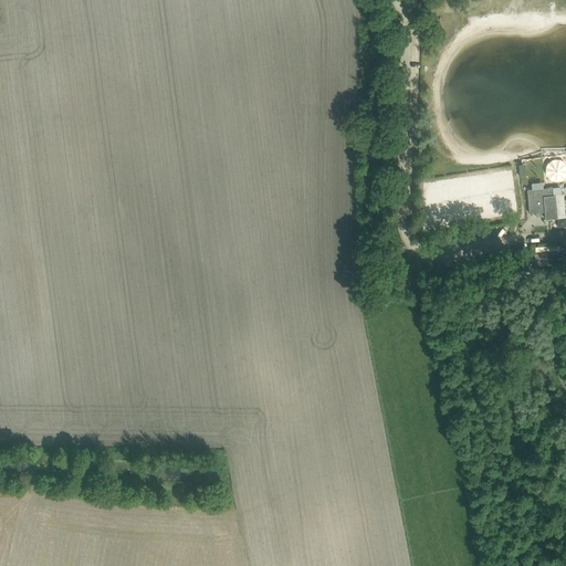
[(563,180),(563,160),(545,160),(544,180),(563,180)]
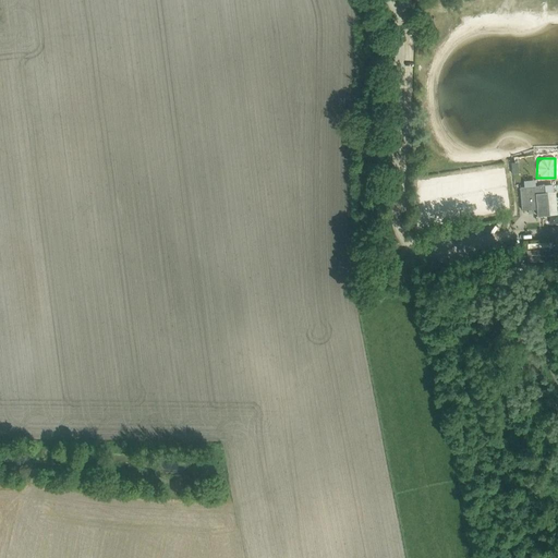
[(533,161),(521,161),(522,173),(533,172),(533,161)]
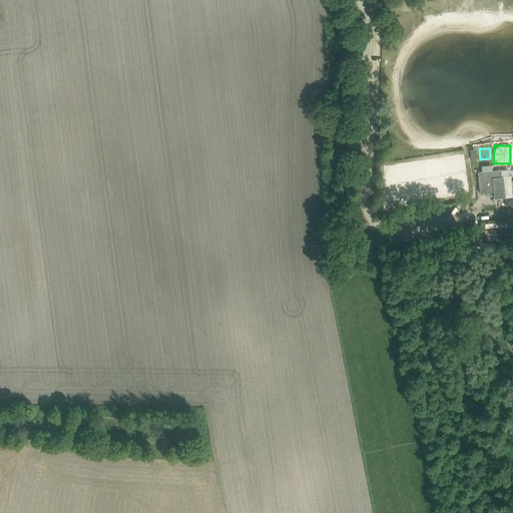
[(494,192),(495,198),(506,197),(504,176),(502,176),(502,170),(494,170),(479,172),(480,193),(494,192)]
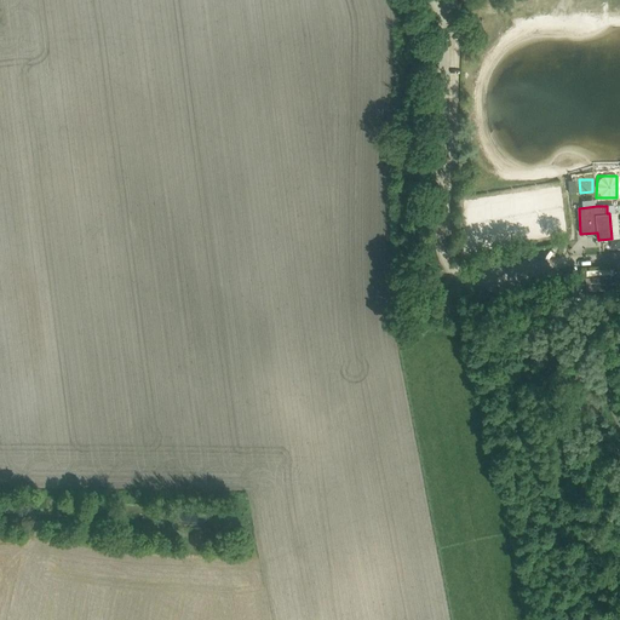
[(563,245),(545,246),(545,258),(563,257),(563,245)]
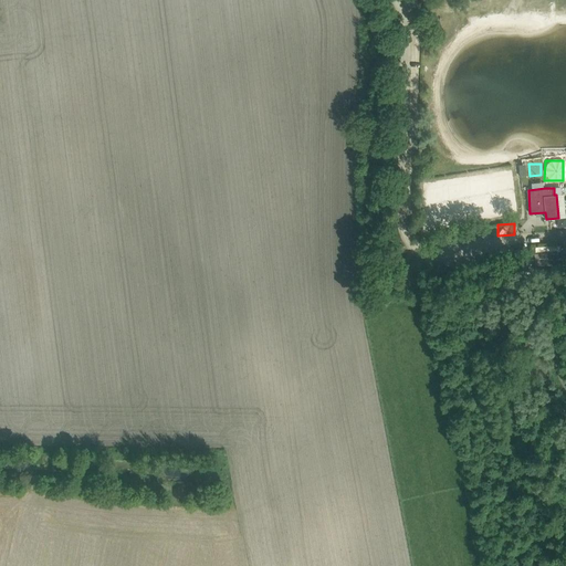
[(563,263),(562,245),(534,248),(536,264),(563,263)]
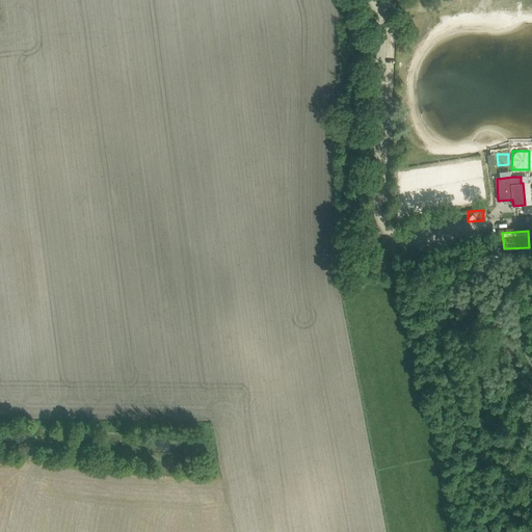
All buildings are outlined.
